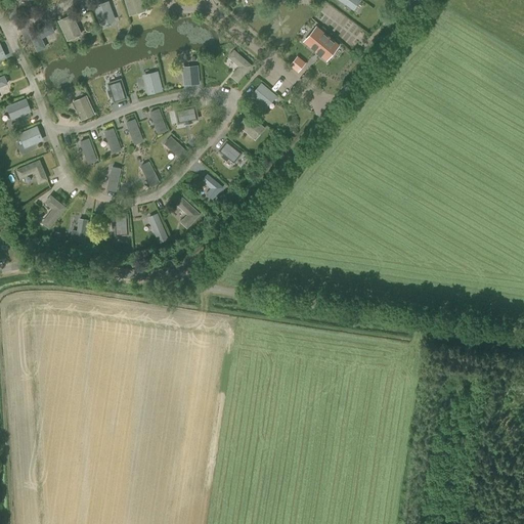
[(125,0),(131,16),(145,11),(141,0),(125,0)]
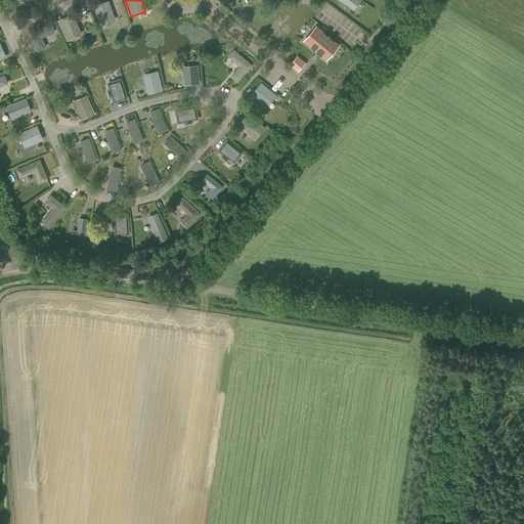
[(113,23),(116,22),(117,19),(116,15),(115,15),(108,1),(95,6),(103,26),(112,23),(113,23)]
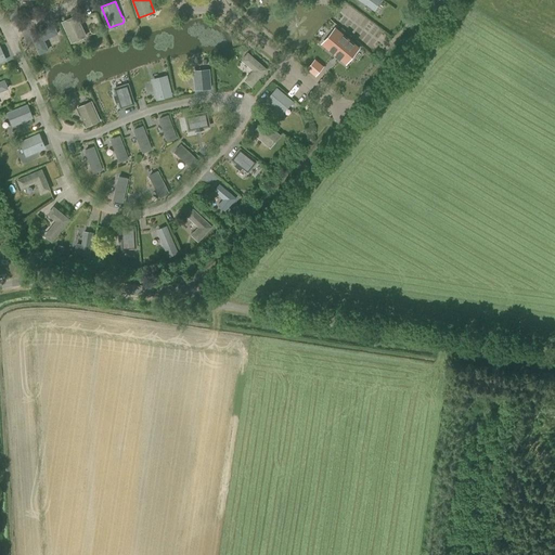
[(101,28),(97,14),(81,18),(86,33),(101,28)]
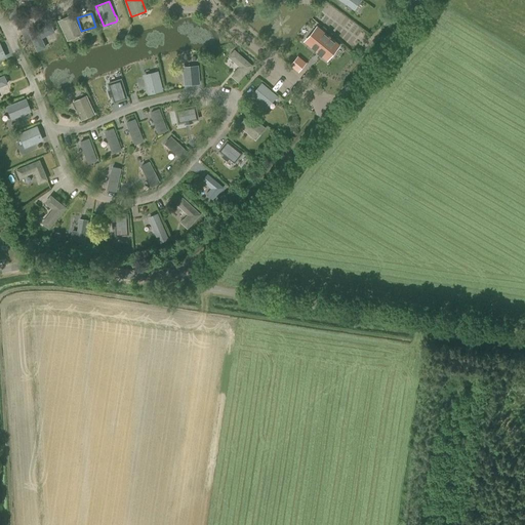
[(68,40),(81,34),(73,15),(59,21),(68,40)]
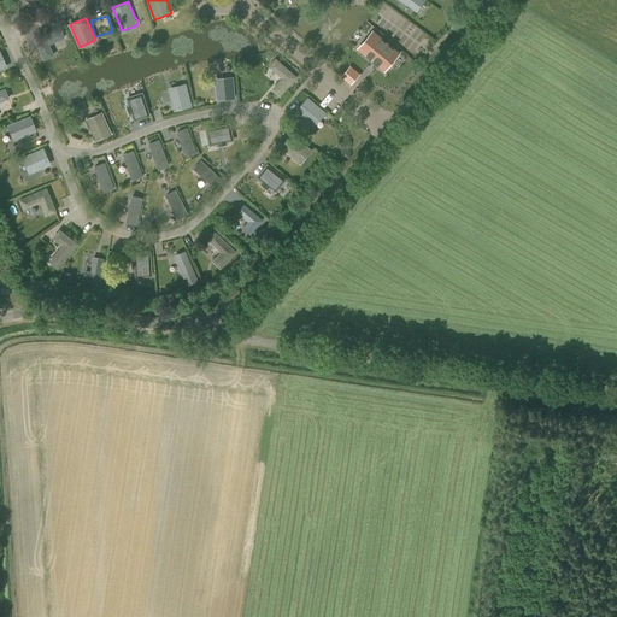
[(46,62),(54,58),(48,45),(64,37),(60,29),(35,40),(46,62)]
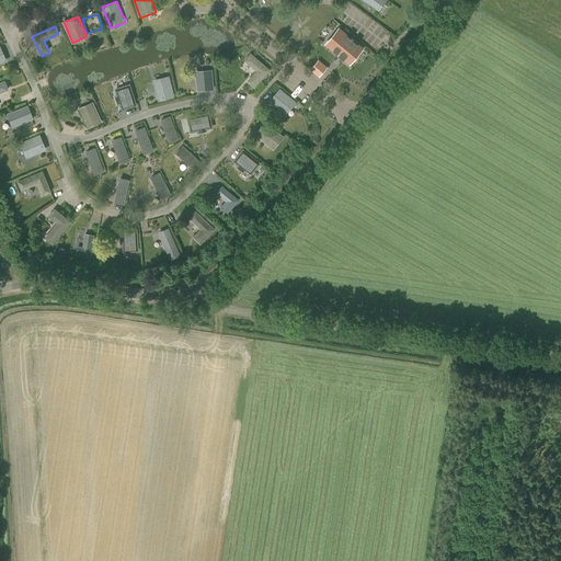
[(324,44),(339,55),(339,56),(343,59),(344,59),(350,64),(363,48),(339,27),(331,36),(324,44)]
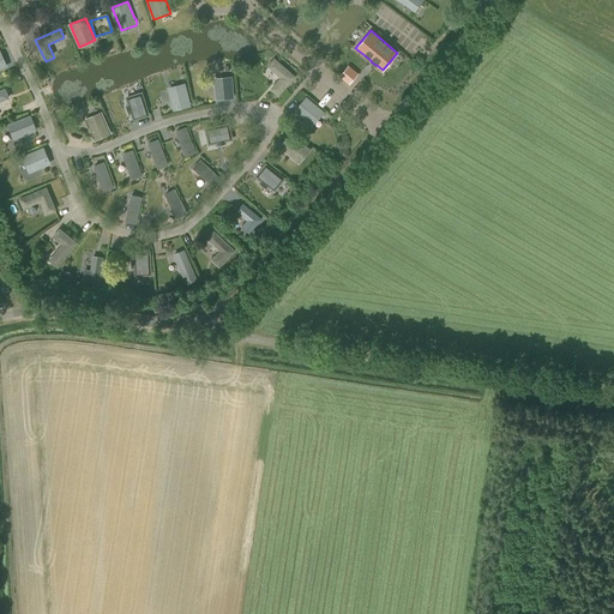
[(102,52),(120,50),(119,38),(101,40),(102,52)]
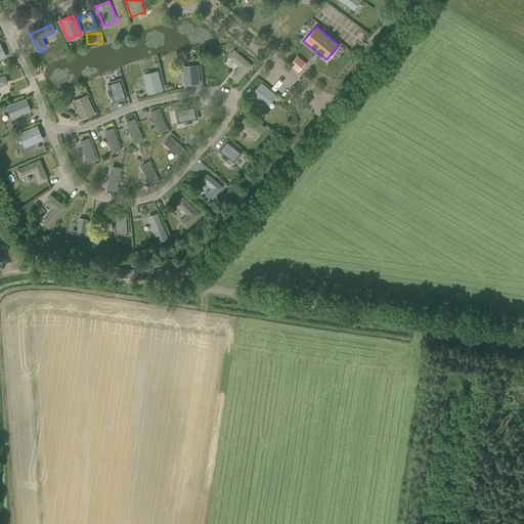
[(237,82),(246,72),(251,66),(234,50),(229,56),(234,62),(238,66),(230,76),(237,82)]
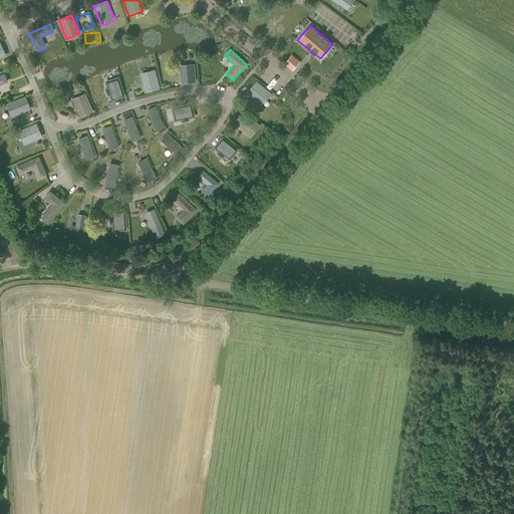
[(291,53),(284,63),(293,70),(300,60),(291,53)]
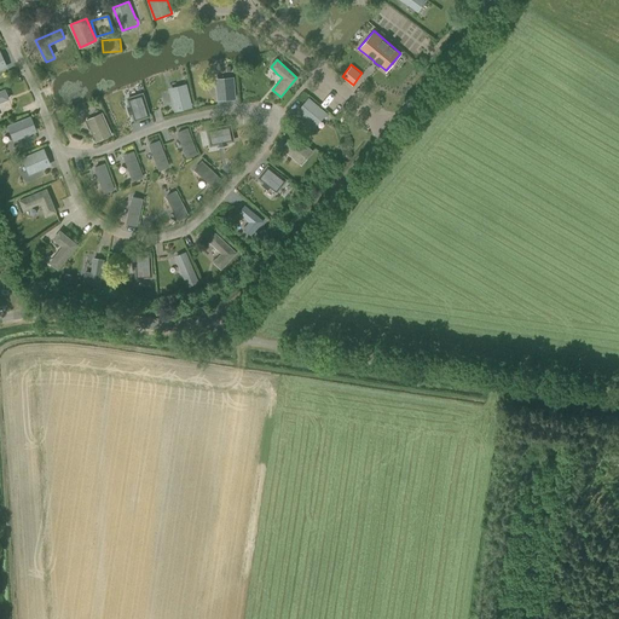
[(218,99),(235,98),(233,79),(217,80),(218,99)]
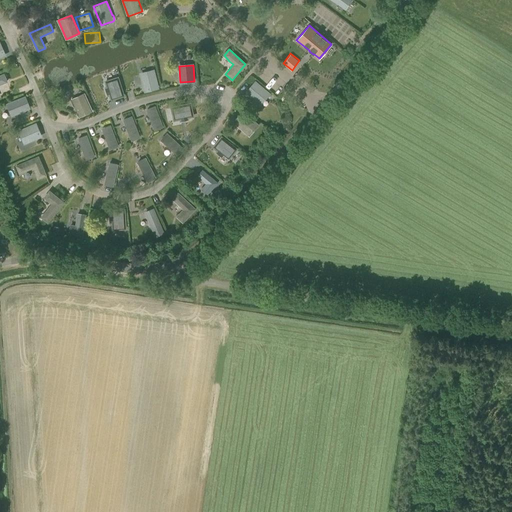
[(158,87),(154,71),(141,75),(145,90),(158,87)]
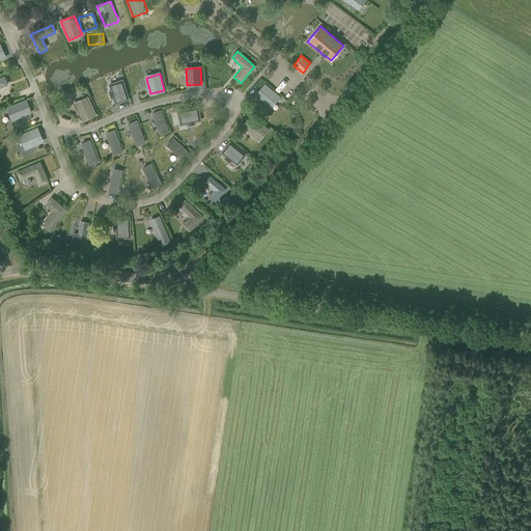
[(129,99),(122,79),(108,83),(115,103),(129,99)]
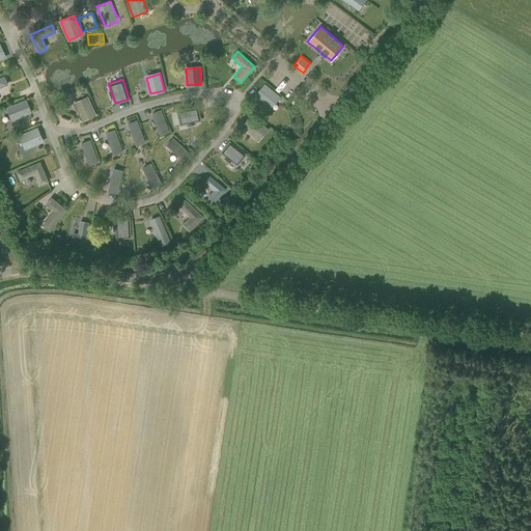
[(270,108),(280,96),(263,82),(254,93),(270,108)]
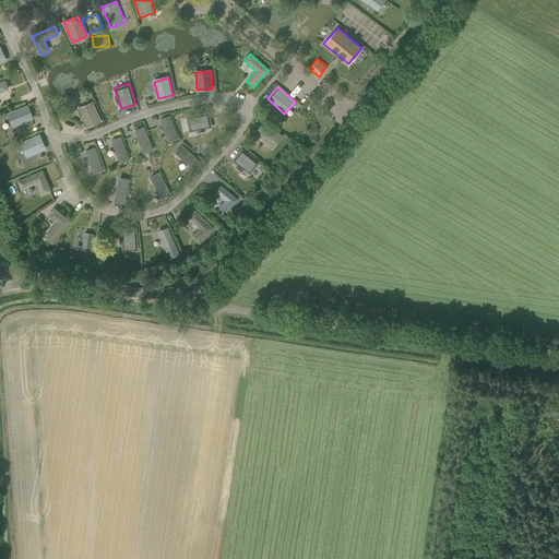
[(100,121),(92,100),(82,105),(81,104),(76,106),(76,108),(78,111),(79,113),(86,128),(100,121)]
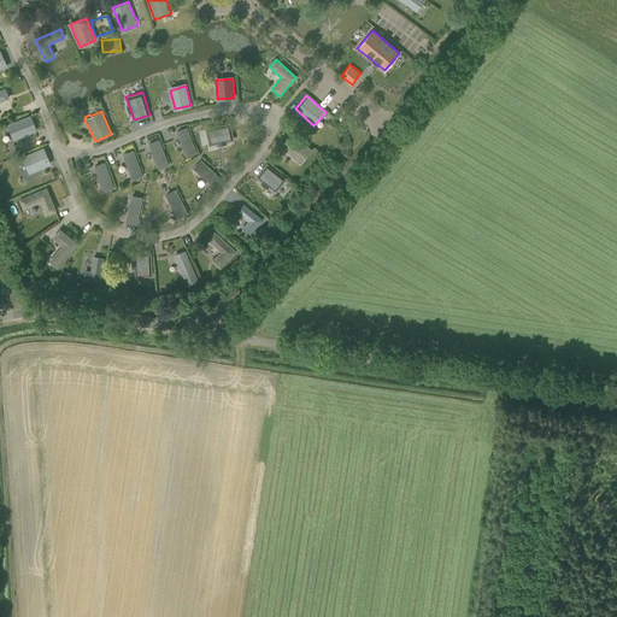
[(35,130),(30,117),(10,125),(15,139),(35,130)]
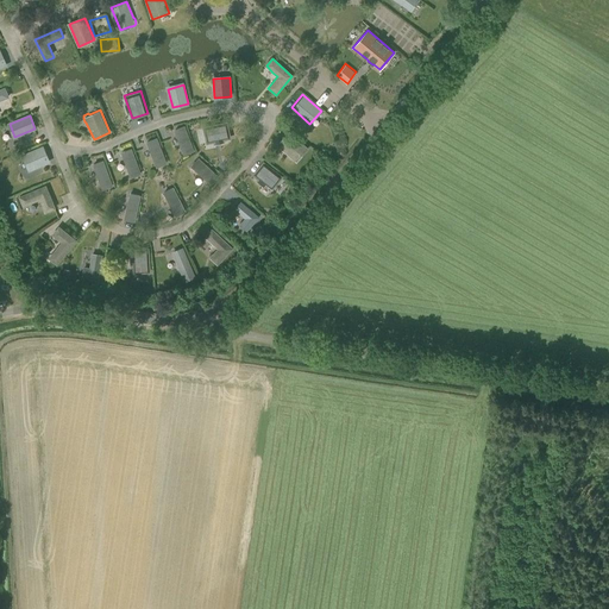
[(206,142),(228,138),(225,121),(203,126),(206,142)]
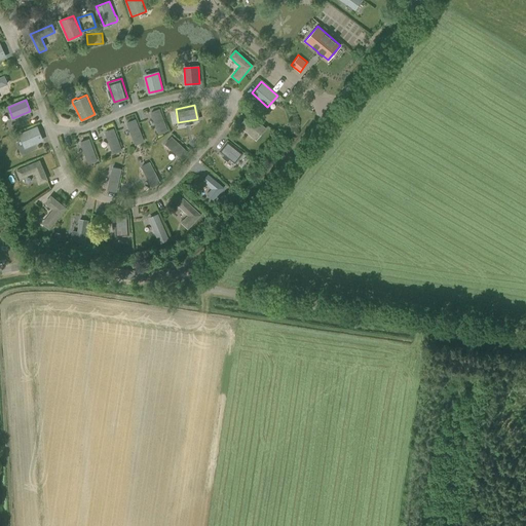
[(158,130),(165,127),(159,109),(151,112),(158,130)]
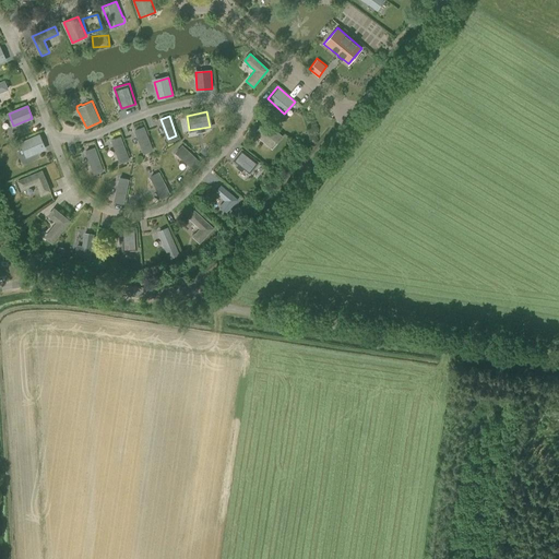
[(272,147),(282,137),(265,121),(256,133),(272,147)]
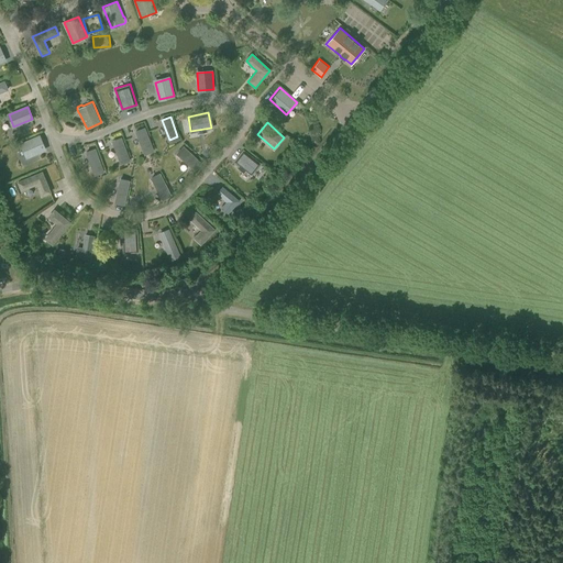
[(144,129),(136,132),(145,154),(153,151),(144,129)]
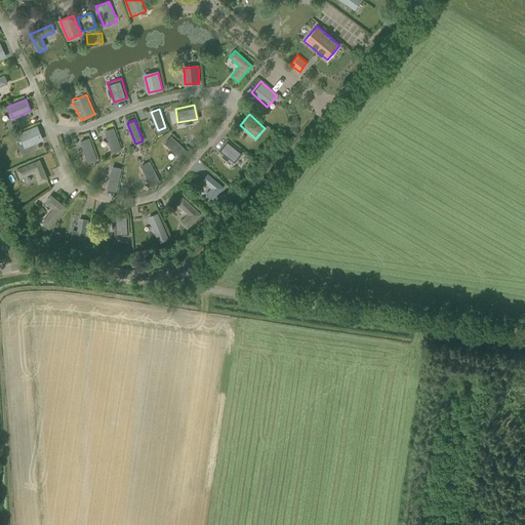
[(26,147),(41,139),(36,127),(21,134),(26,147)]
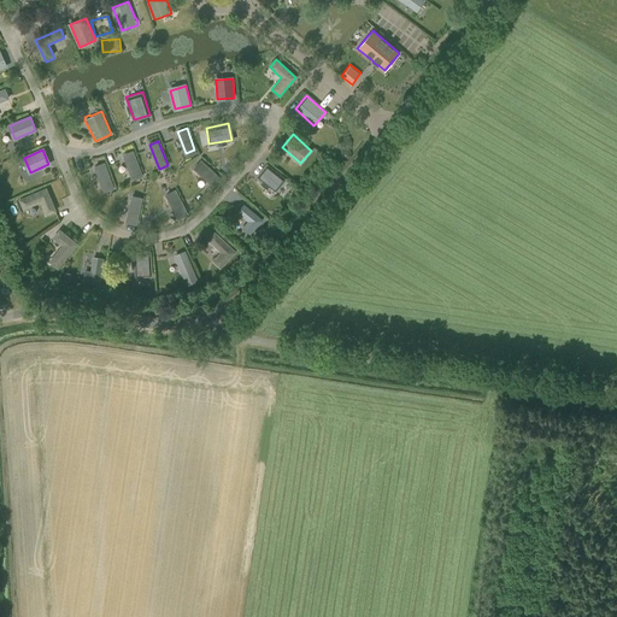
[(123,156),(133,180),(142,176),(133,152),(123,156)]
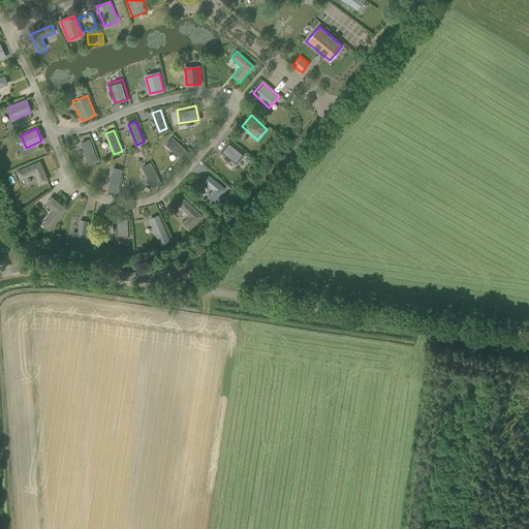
[(172,138),(166,145),(183,160),(189,154),(172,138)]
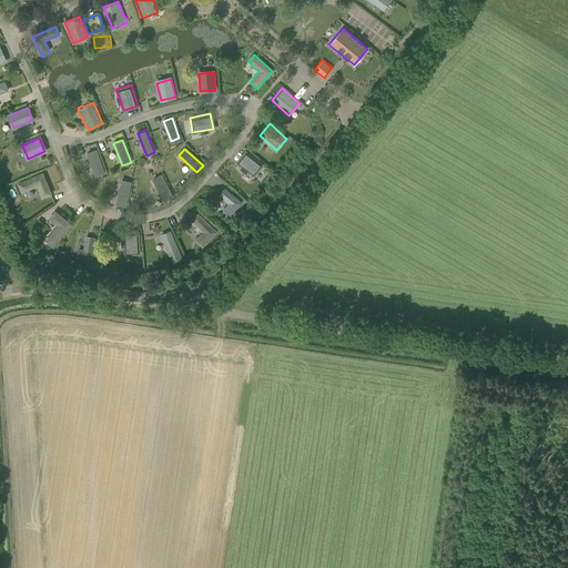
[(95,176),(104,173),(95,151),(87,153),(95,176)]
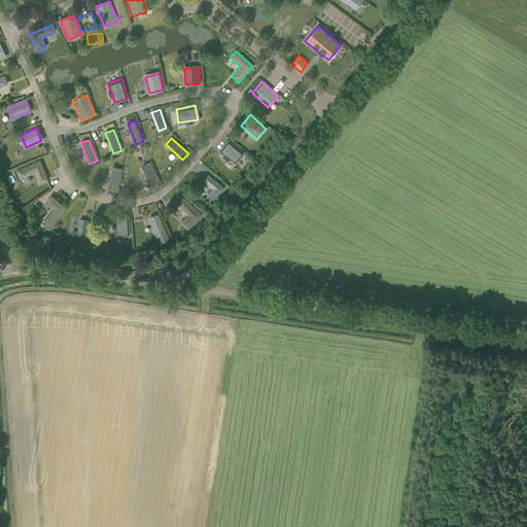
[(223,155),(230,161),(231,160),(235,164),(243,153),(227,141),(220,151),(224,155),(223,155)]
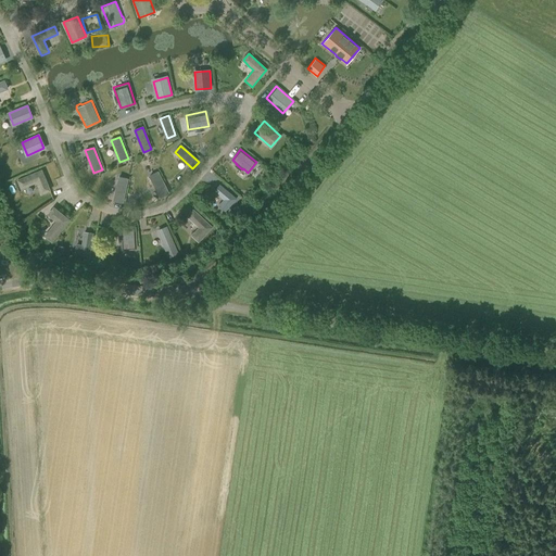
[(50,190),(40,167),(21,176),(24,185),(36,179),(41,193),(50,190)]
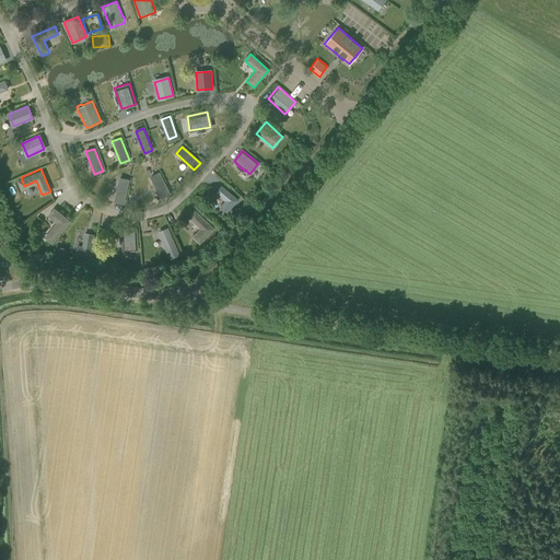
[(151,177),(162,199),(170,195),(159,173),(151,177)]
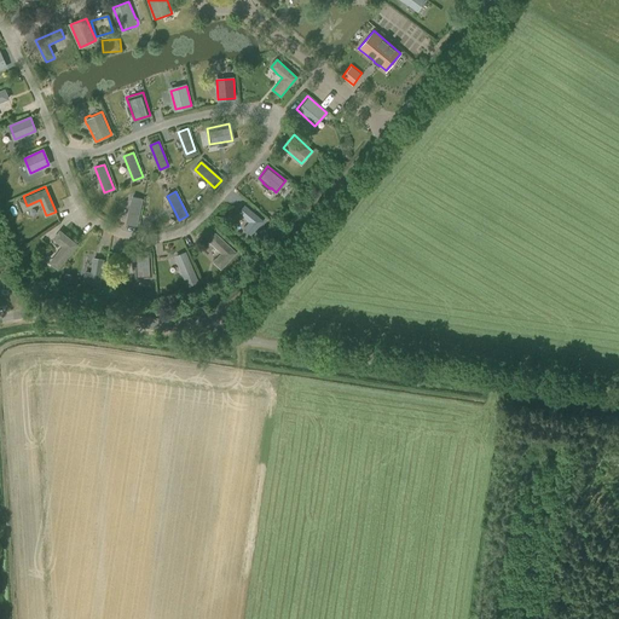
[(127,224),(137,225),(142,198),(132,197),(127,224)]
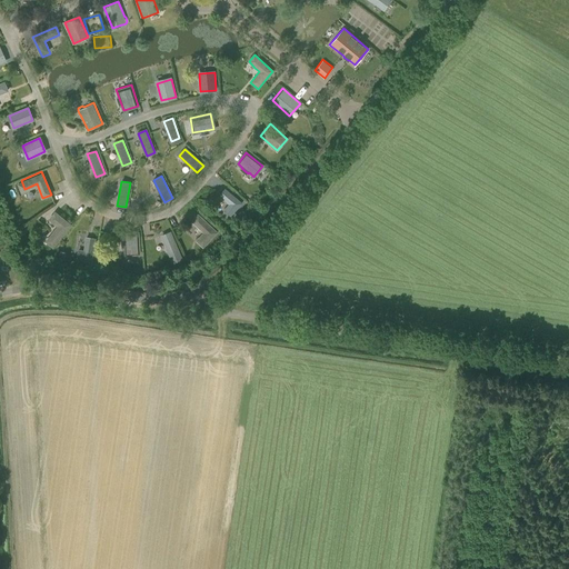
[(230,216),(241,202),(226,189),(220,196),(230,203),(225,211),(230,216)]
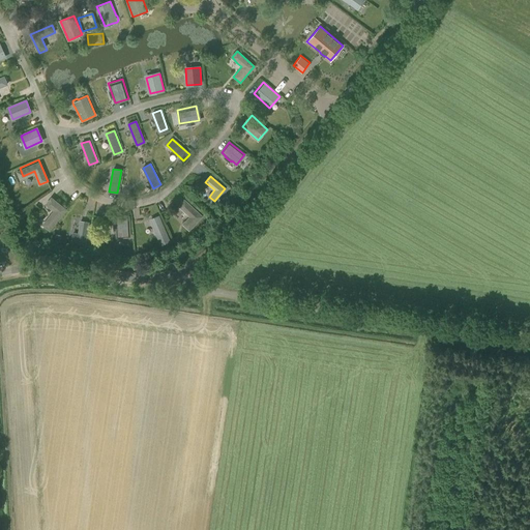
[(50,230),(66,210),(52,198),(47,205),(54,211),(43,225),(50,230)]
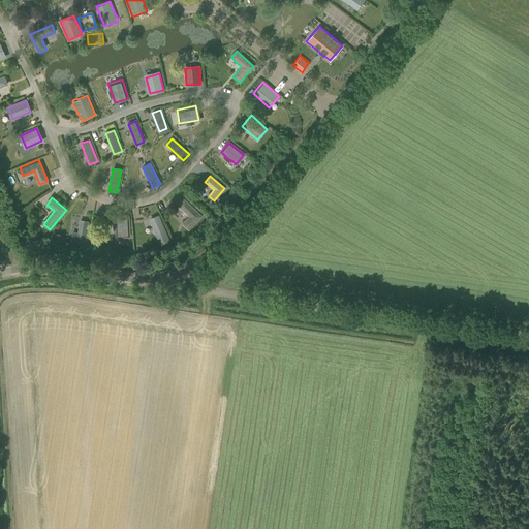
[(189,229),(204,214),(186,198),(179,206),(190,216),(183,224),(189,229)]
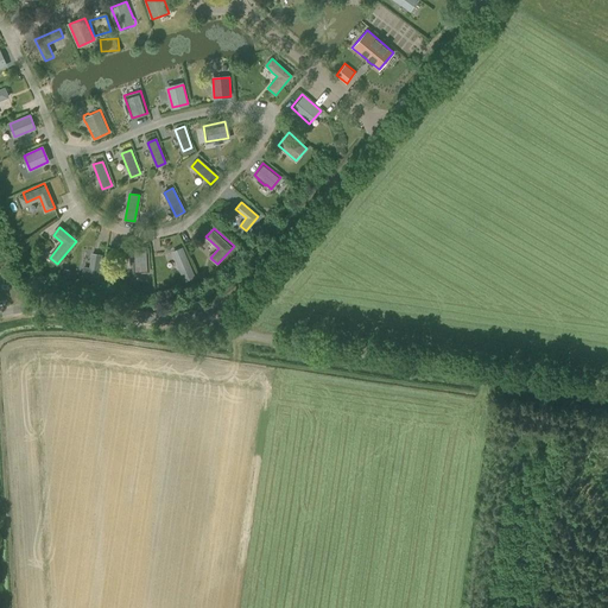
[(192,277),(182,248),(173,252),(181,271),(179,272),(183,280),(192,277)]
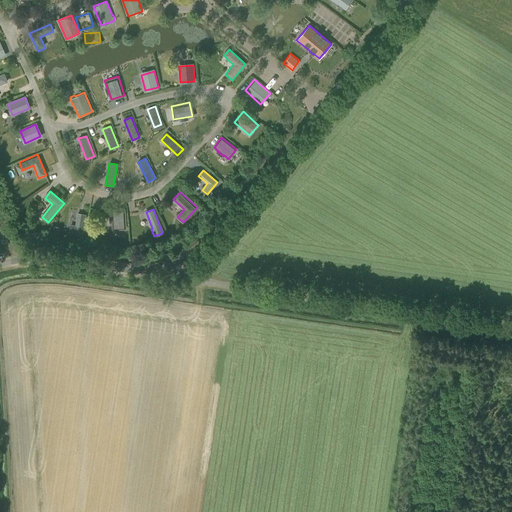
[(112,210),(112,216),(111,216),(111,223),(112,223),(113,229),(125,229),(124,210),(112,210)]
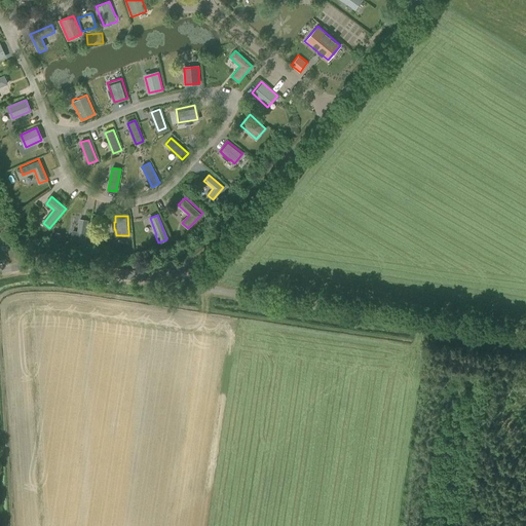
[(85,241),(87,221),(80,220),(78,232),(73,231),(72,239),(85,241)]
